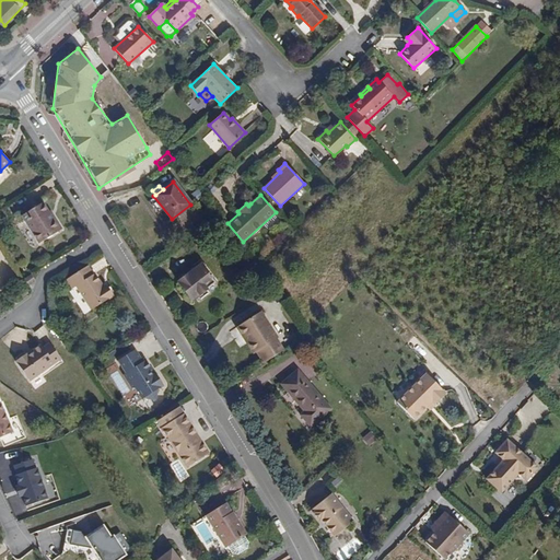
[(61,229),(53,214),(50,216),(48,212),(43,203),(22,216),(39,243),(61,229)]
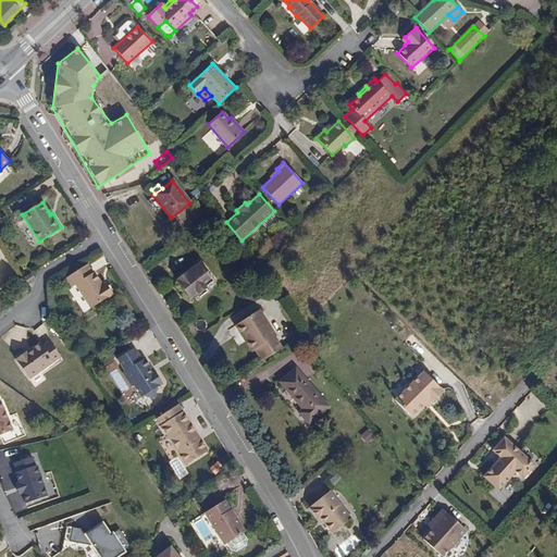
[(176,281),(190,299),(214,281),(199,262),(176,281)]
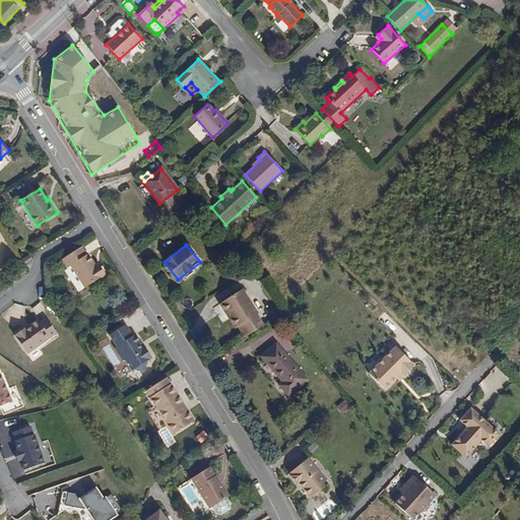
[(82,287),(91,281),(79,263),(88,258),(85,254),(84,255),(79,247),(60,259),(65,268),(69,266),(82,287)]
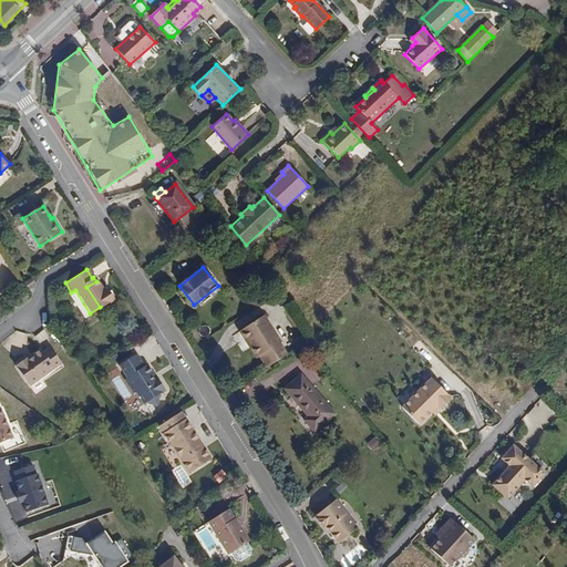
[(86,287),(100,307),(110,300),(112,299),(106,289),(102,290),(96,281),(86,287)]
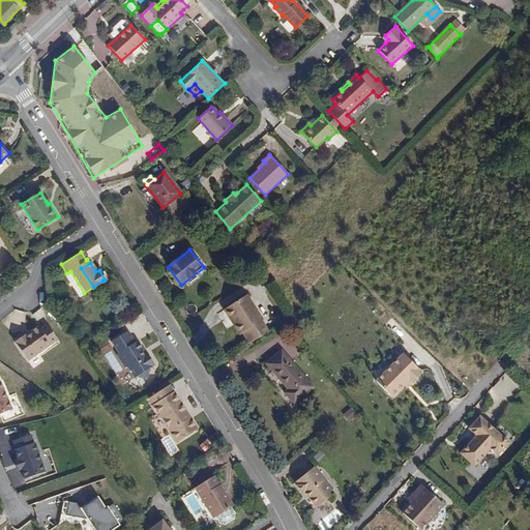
[(27,277),(23,272),(17,276),(21,282),(27,277)]
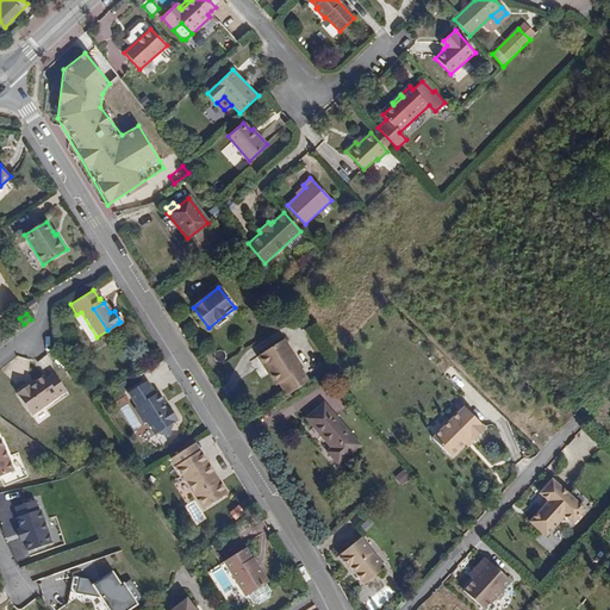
[(281,383),(290,394),(310,380),(302,367),(304,366),(286,337),(261,353),(272,369),(269,371),(279,384),(281,383)]
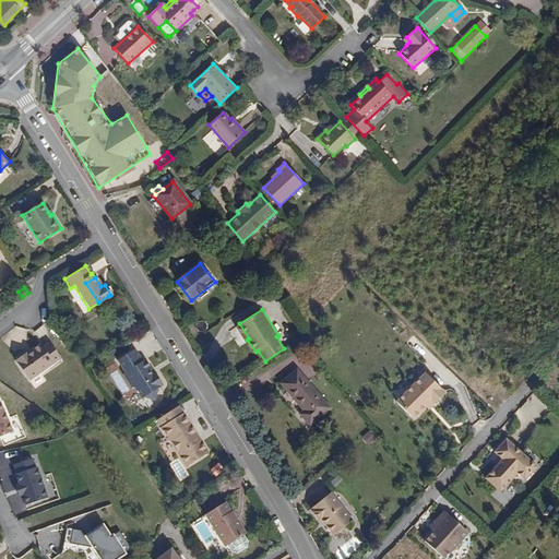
[(237,325),(247,340),(249,339),(239,323),(237,325)]
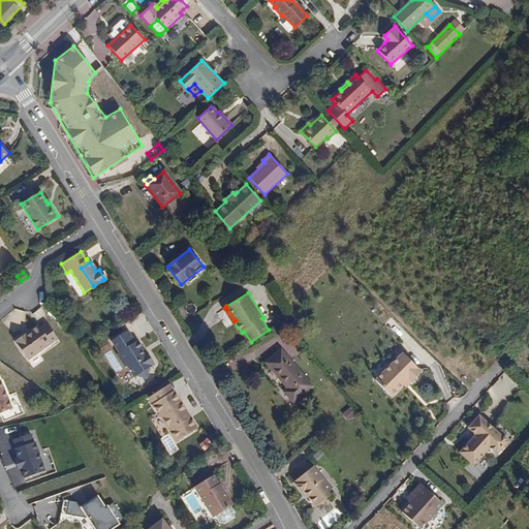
[(48,321),(17,342),(30,361),(61,340),(48,321)]
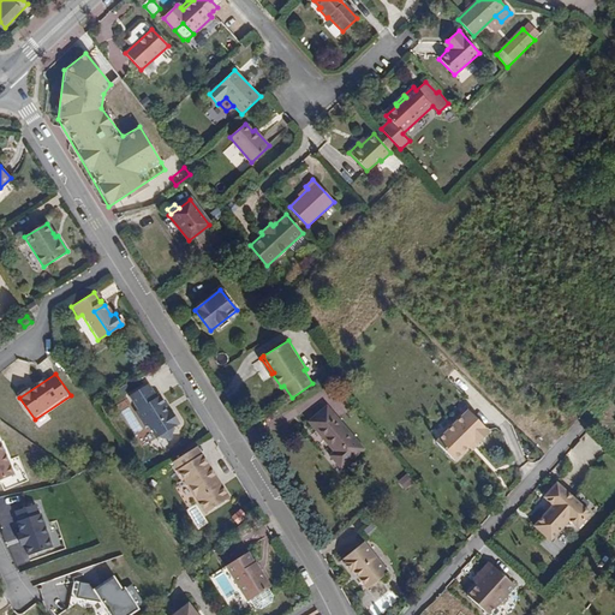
[(148,383),(129,395),(138,410),(135,411),(145,425),(149,427),(156,437),(159,436),(171,439),(173,427),(179,423),(171,410),(169,410),(159,395),(156,396),(148,383)]
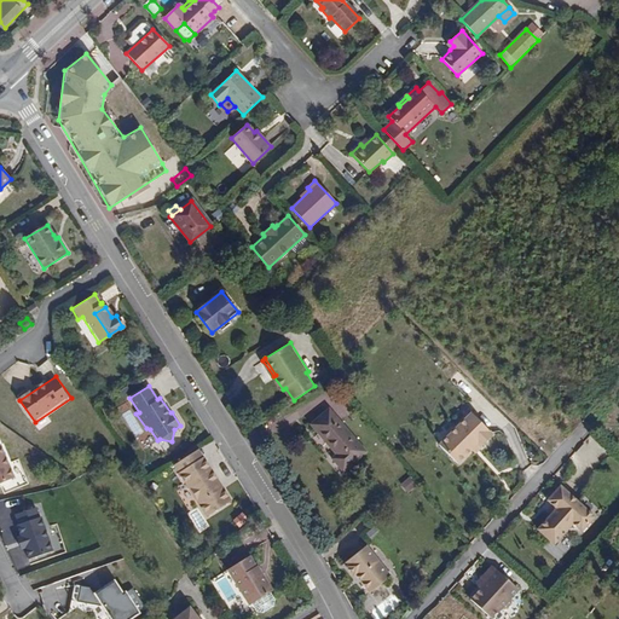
[(365,452),(329,410),(311,426),(336,455),(333,458),(343,470),(365,452)]
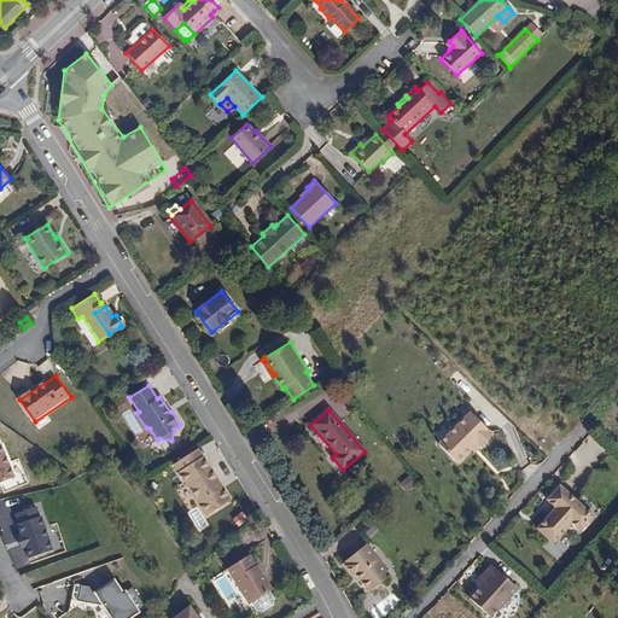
[(482,447),(494,435),(471,413),(439,445),(459,464),(472,450),(478,444),(482,447)]
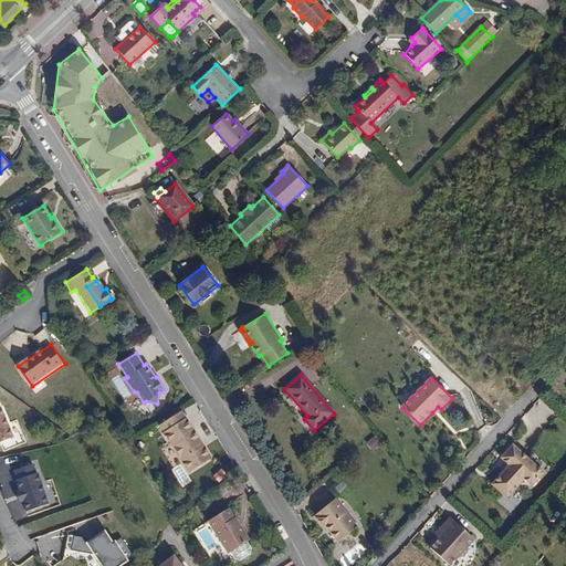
[(0,442),(14,437),(2,407),(0,407),(0,442)]
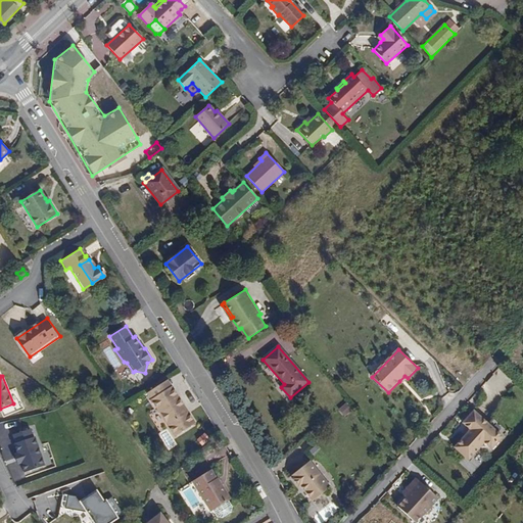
[(167,380),(146,393),(174,436),(196,422),(173,386),(171,387),(167,380)]
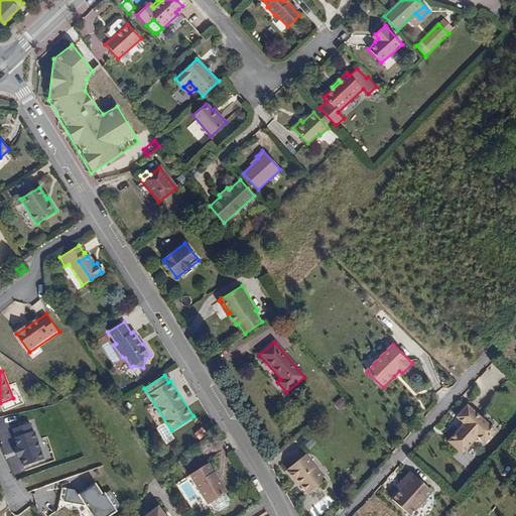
[(344,397),(335,402),(339,410),(348,405),(344,397)]
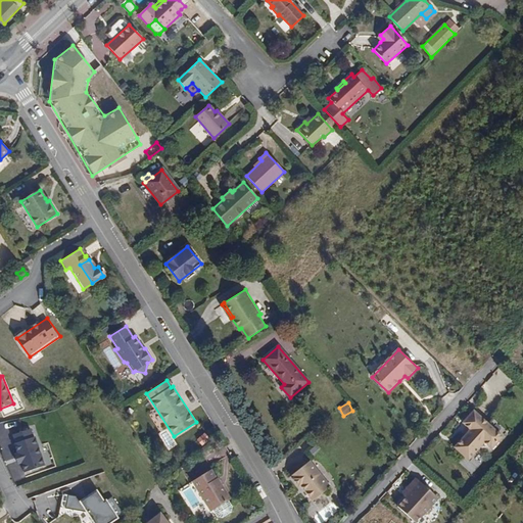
[(503,436),(472,410),(460,423),(469,431),(455,447),(467,460),(481,444),(489,452),(503,436)]
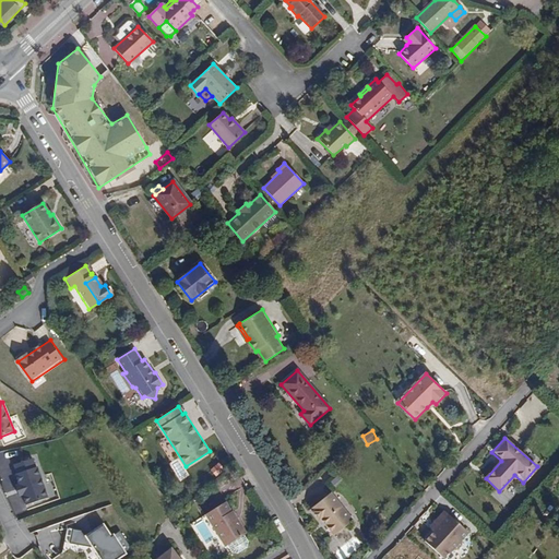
[(221,463),(211,468),(215,475),(224,471),(221,463)]
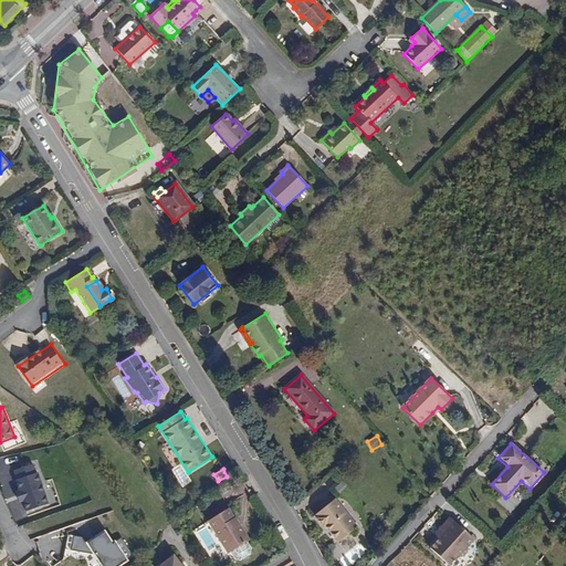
[(23,501),(29,514),(52,504),(40,471),(16,480),(20,491),(17,492),(21,502),(23,501)]
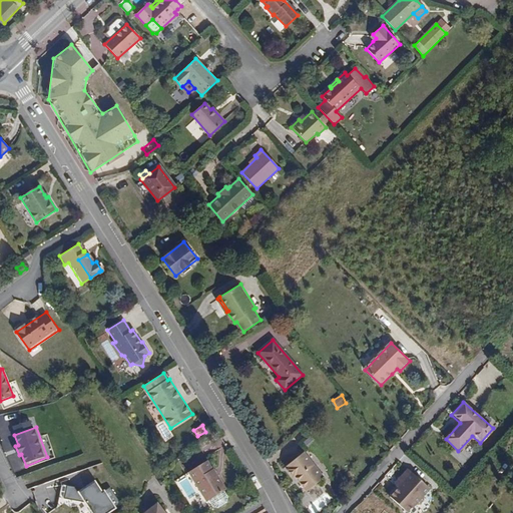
[(325,481),(304,454),(288,469),(290,471),(289,472),(295,480),(297,479),(310,493),(325,481)]
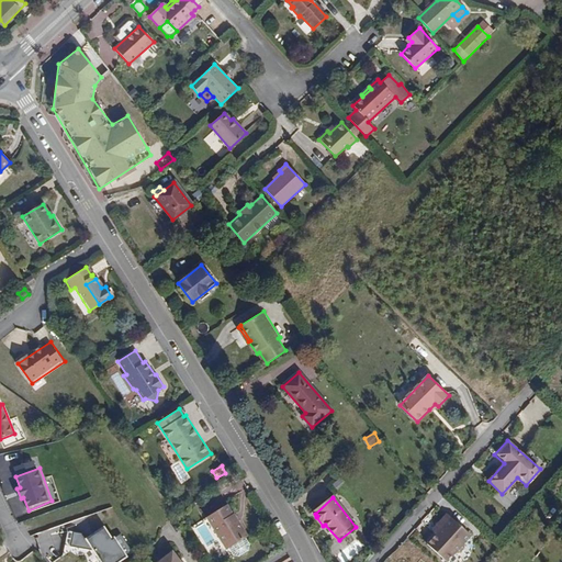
[(229,547),(246,537),(247,537),(233,513),(231,514),(225,505),(208,517),(227,549),(229,547)]
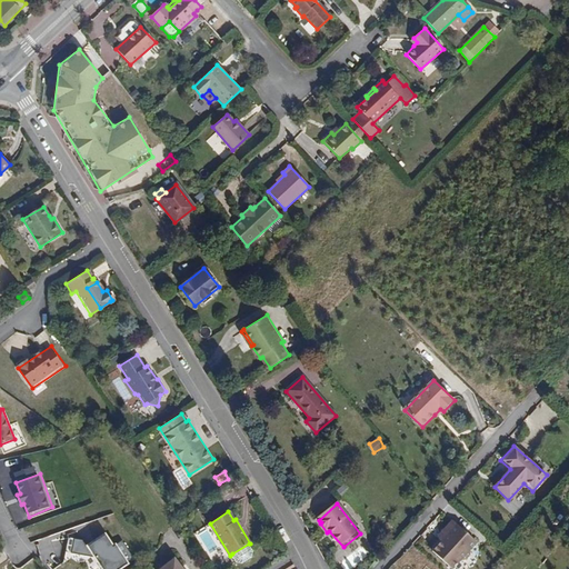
[(477,541),(451,518),(438,532),(440,539),(432,548),(452,567),(477,541)]
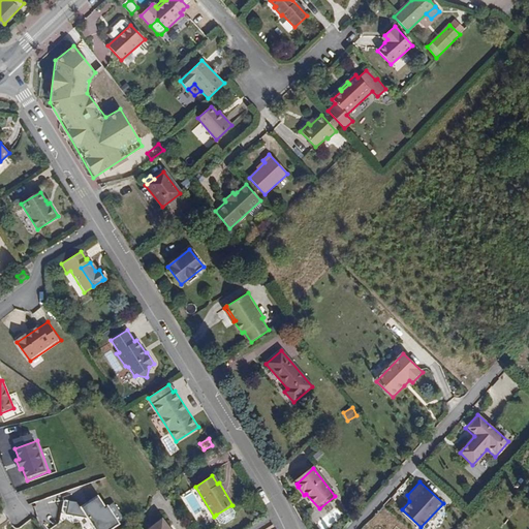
[(98,528),(111,528),(121,523),(109,504),(106,506),(100,496),(84,506),(90,516),(98,528)]
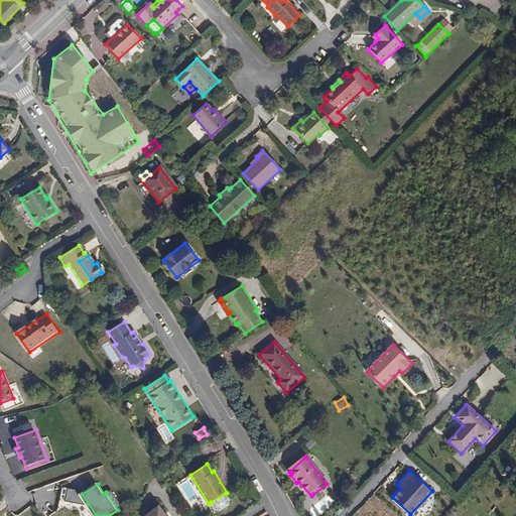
[(88,503),(82,494),(69,489),(67,501),(88,503)]
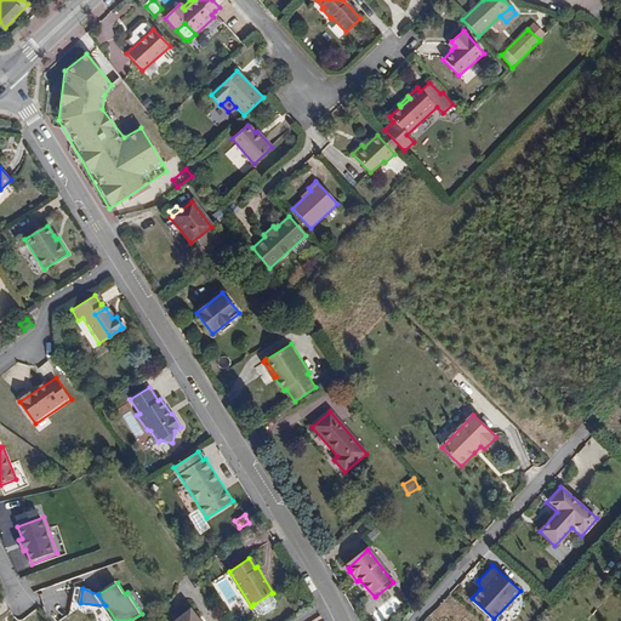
[(275,600),(272,593),(254,604),(257,611),(263,613),(274,608),(275,600)]
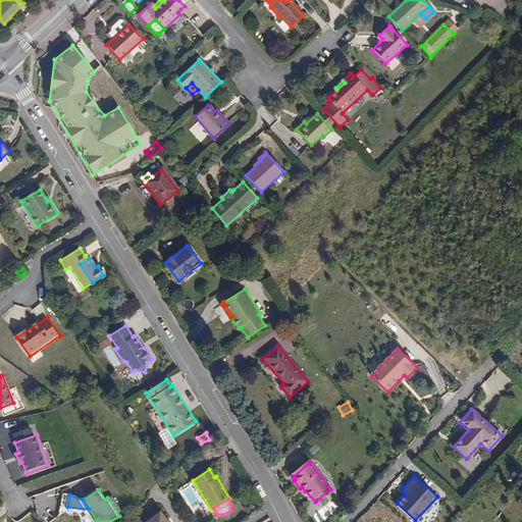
[(166,521),(159,512),(145,521),(166,521)]
